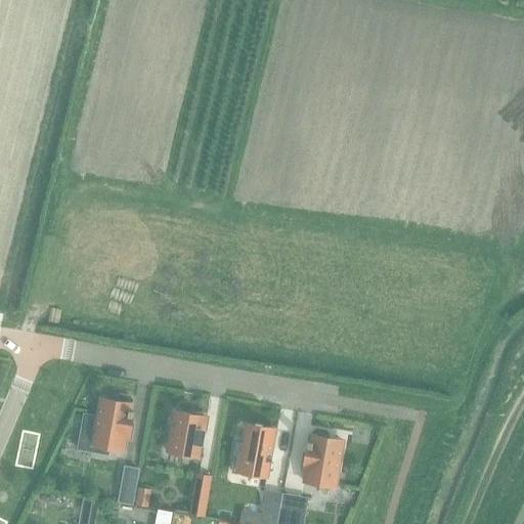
[(130,410),(132,399),(130,396),(120,395),(117,397),(116,401),(101,398),(97,417),(85,415),(79,448),(107,453),(108,447),(123,450),(125,437),(128,438),(133,410),(130,410)]
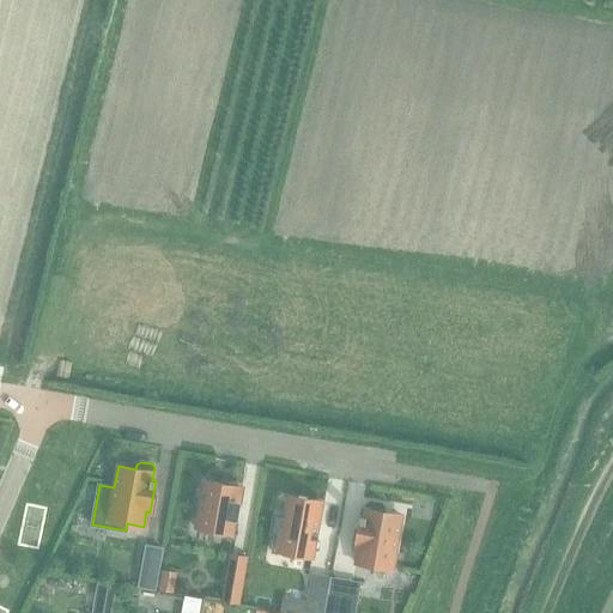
[(205,481),(196,528),(231,534),(235,520),(236,520),(241,492),(226,490),(226,485),(205,481)]
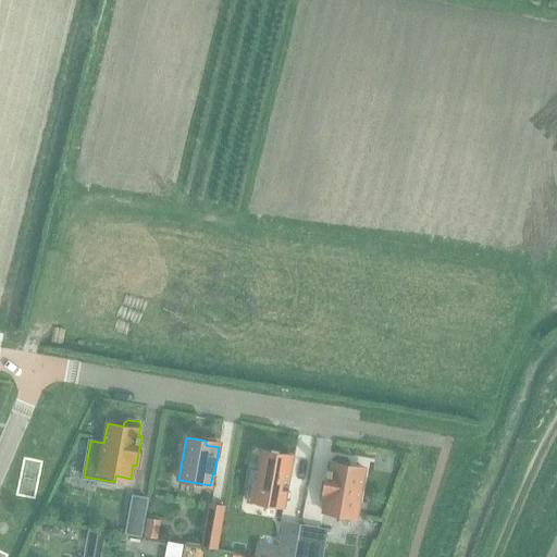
[(249,468),(246,485),(250,486),(247,500),(284,507),(286,491),(288,492),(291,478),(284,477),(287,455),(279,454),(279,453),(270,452),(270,453),(261,450),(258,470),(249,468)]
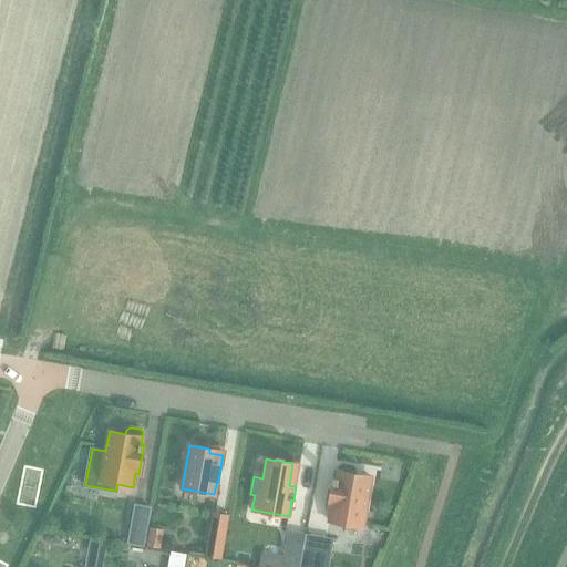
[(333,477),(328,507),(331,507),(329,522),(362,527),(371,477),(354,474),(356,470),(352,466),(342,464),(339,466),(337,478),(333,477)]
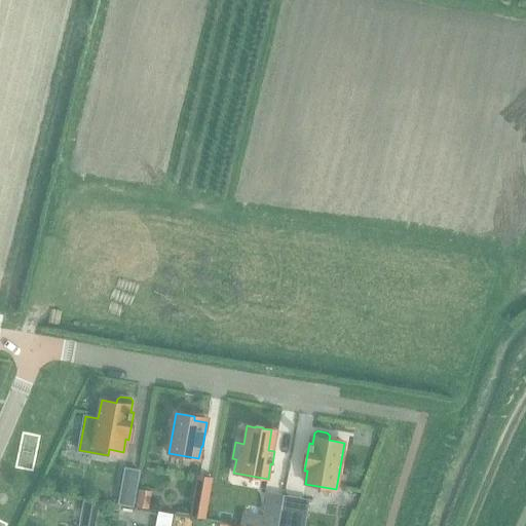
[(125,468),(119,503),(133,505),(139,471),(125,468)]
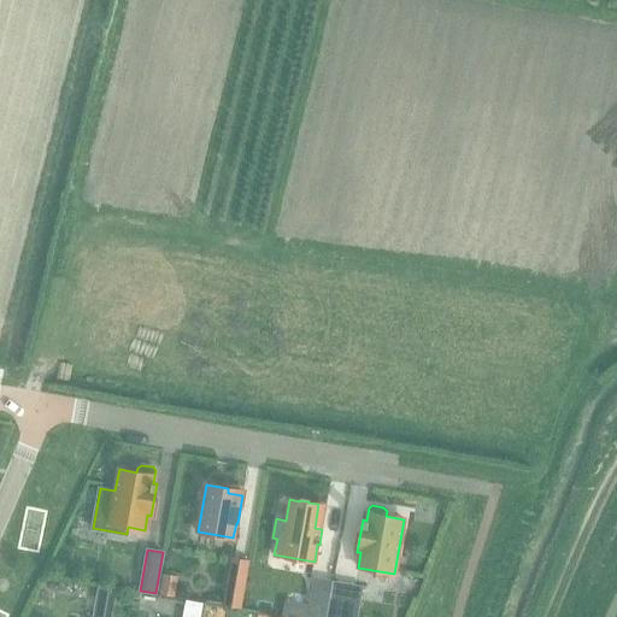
[(231,558),(223,605),(240,609),(248,560),(231,558)]
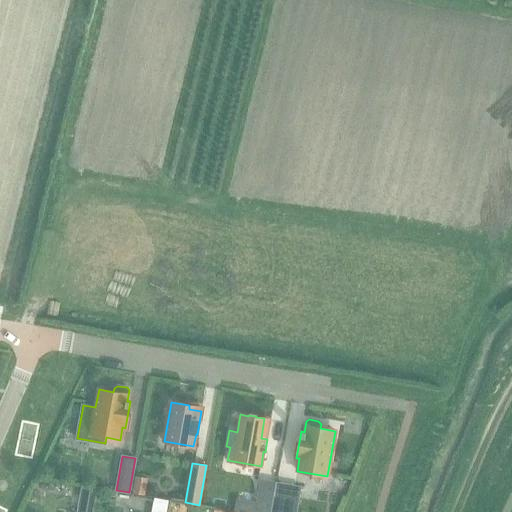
[(276,483),(271,511),(296,511),(301,487),(276,483)]
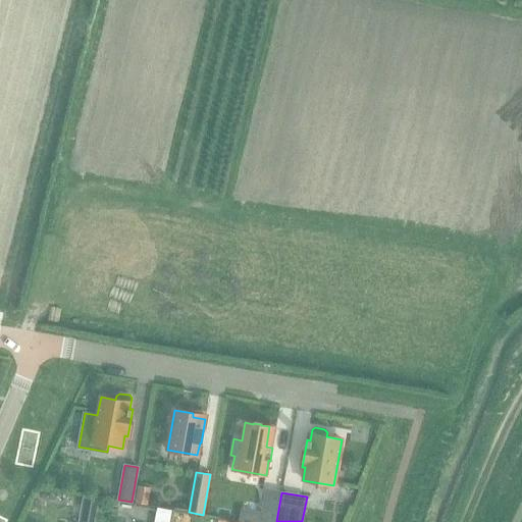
[(84,497),(79,521),(93,521),(97,499),(84,497)]
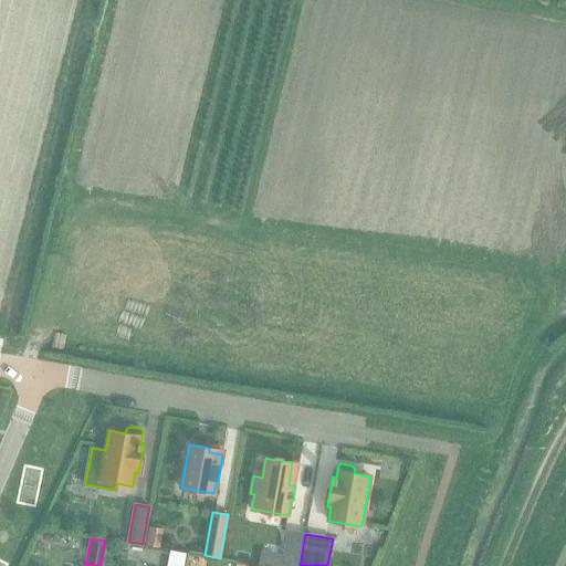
[(170,552),(167,565),(182,565),(185,554),(170,552)]
